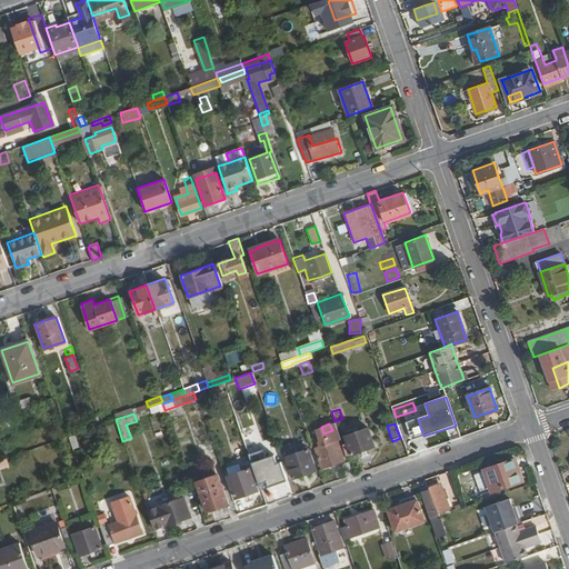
[(366,428),(343,436),(346,443),(341,445),(345,456),(350,453),(350,456),(372,447),(366,428)]
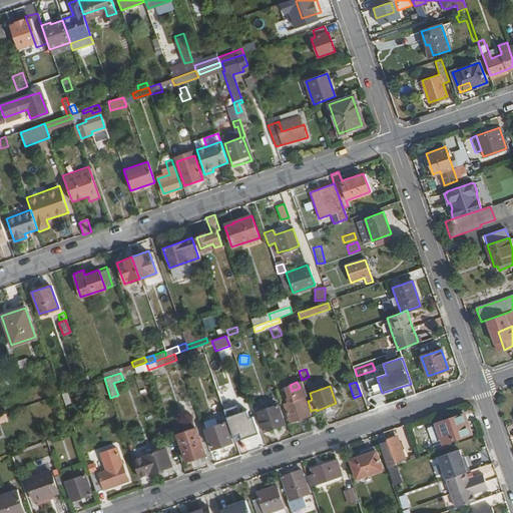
[(284,405),(290,422),(309,416),(303,398),(284,405)]
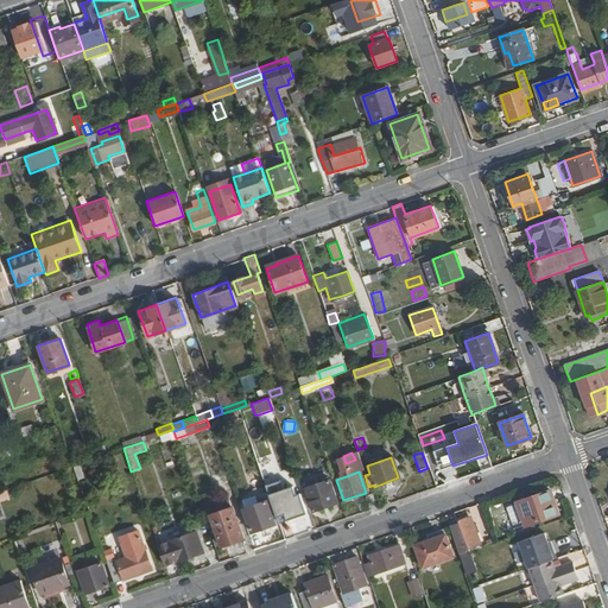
[(304,489),(312,512),(336,504),(328,481),(304,489)]
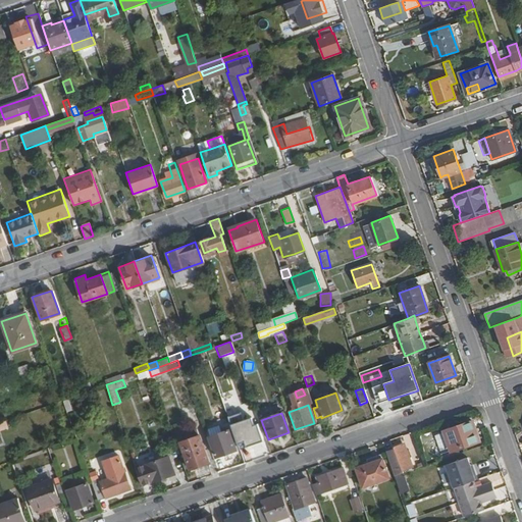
[(229,423),(239,449),(255,442),(254,440),(262,438),(257,424),(241,429),(237,421),(229,423)]
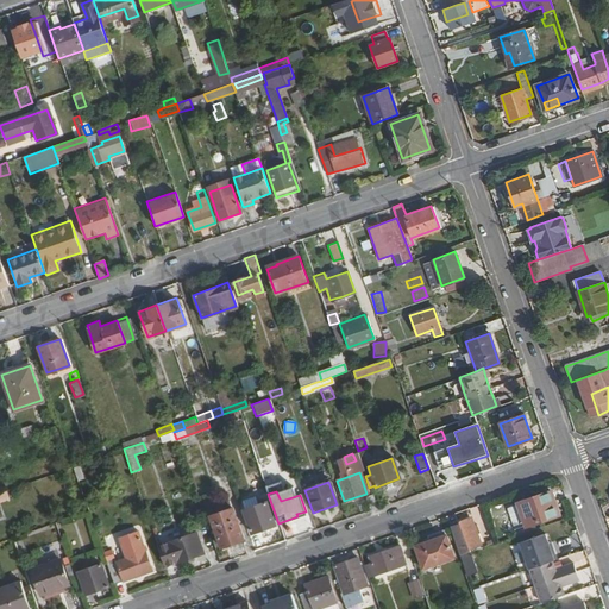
[(509,507),(519,535),(529,532),(527,526),(560,514),(552,493),(509,507)]
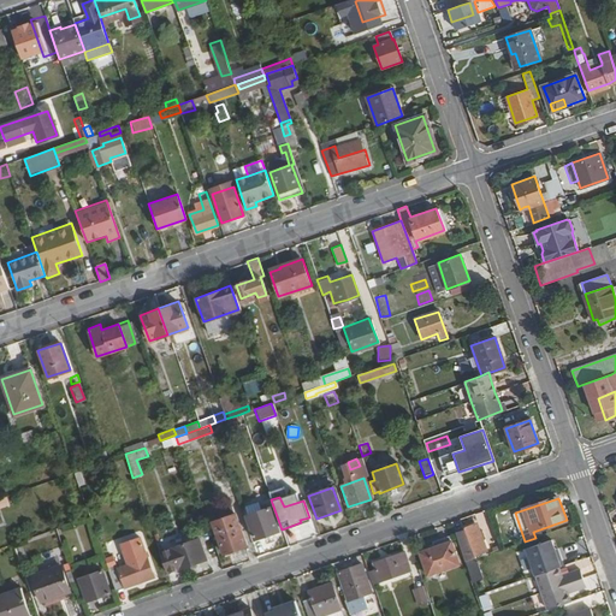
[(369,503),(374,517),(380,515),(375,501),(369,503)]
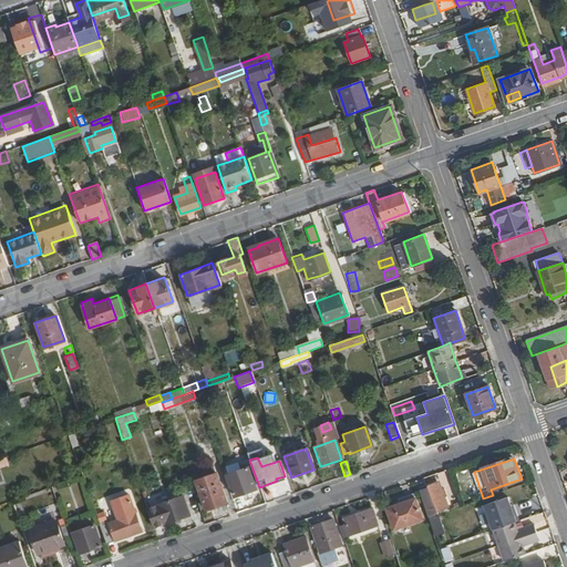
[(195,480),(206,511),(226,503),(216,473),(215,473),(213,467),(205,470),(207,476),(195,480)]
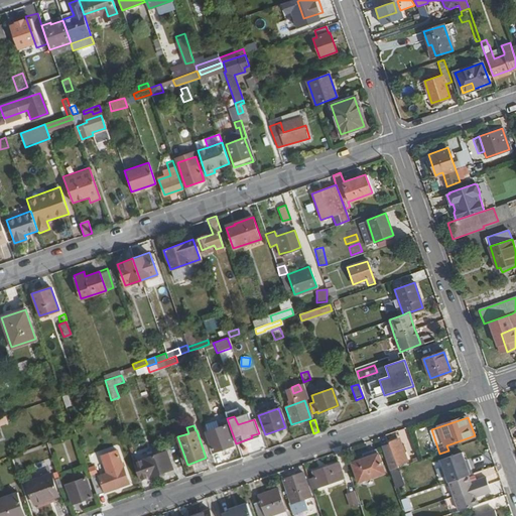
[(206,431),(213,452),(233,444),(226,425),(206,431)]
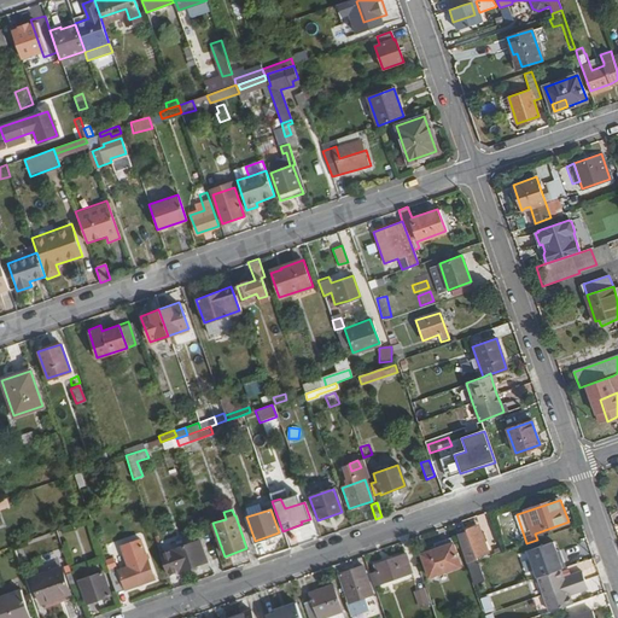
[(459,534),(468,564),(478,560),(476,555),(488,552),(483,541),(481,532),(478,524),(467,528),(467,530),(459,534)]
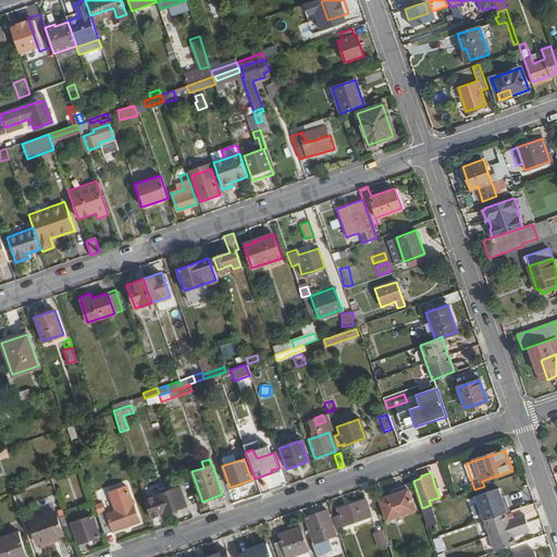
[(511,477),(514,484),(527,479),(524,472),(511,477)]
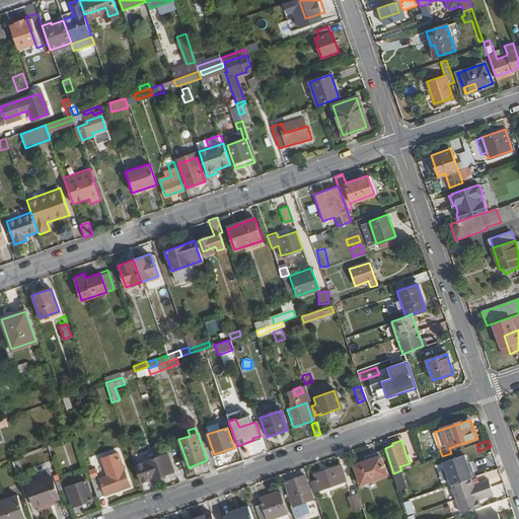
[(379,449),(364,454),(366,459),(380,454),(379,449)]
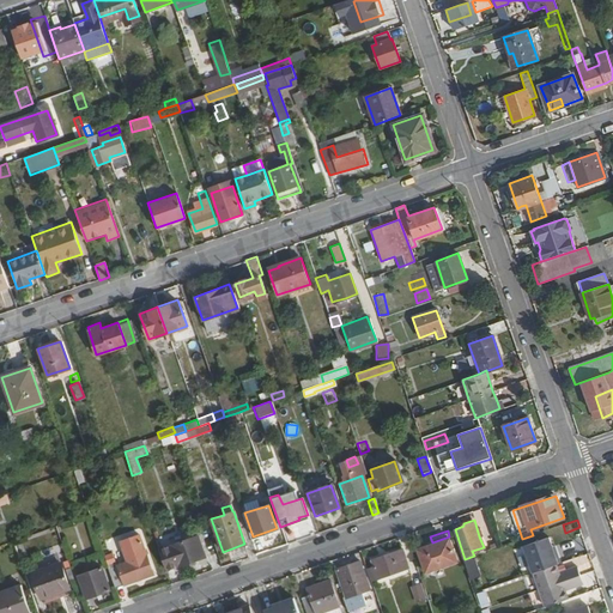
[(108,570),(114,588),(152,575),(145,556),(139,534),(119,541),(126,562),(117,565),(119,568),(108,570)]
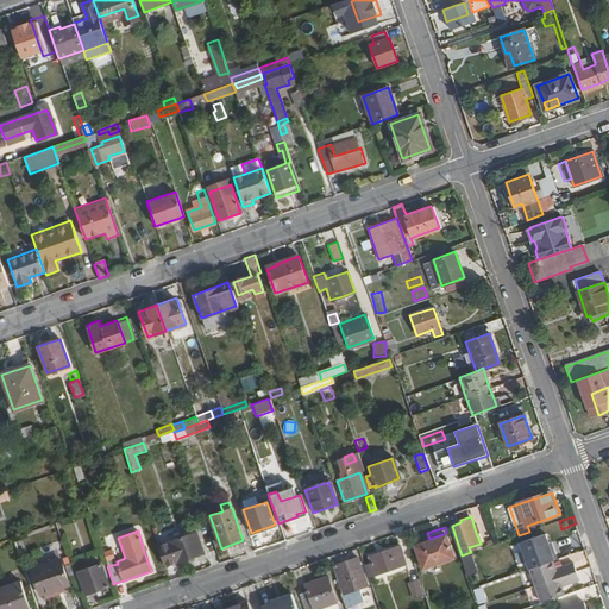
[(157,547),(164,567),(203,553),(196,533),(157,546),(157,547)]
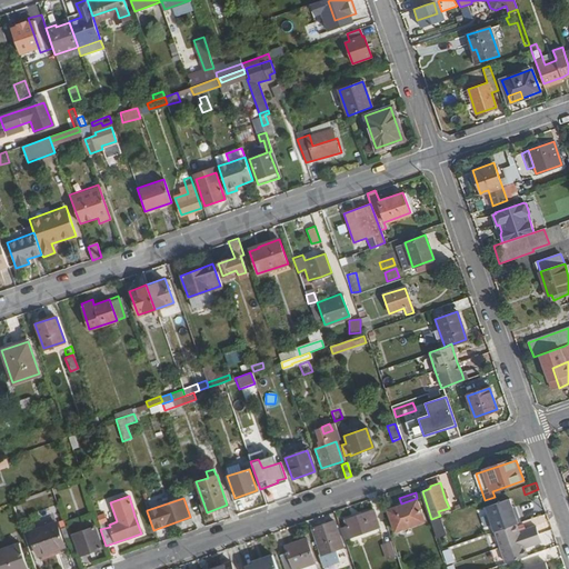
[(388,508),(396,530),(425,520),(417,498),(401,503),(388,508)]
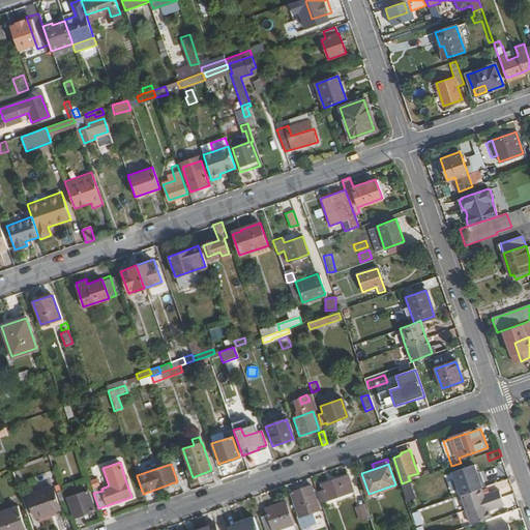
[(323,483),(325,489),(318,491),(320,497),(352,486),(348,474),(323,483)]
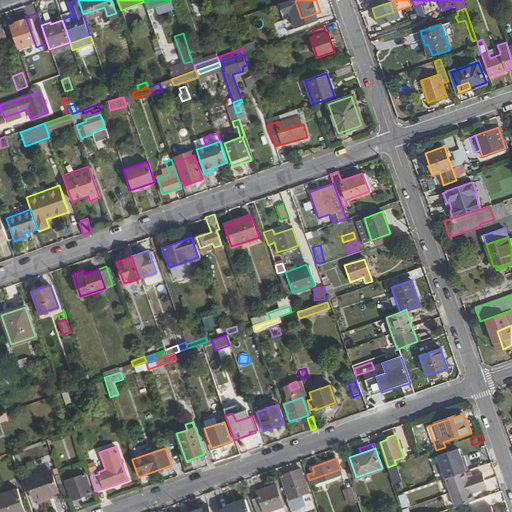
[(87,464),(90,471),(95,469),(93,462),(87,464)]
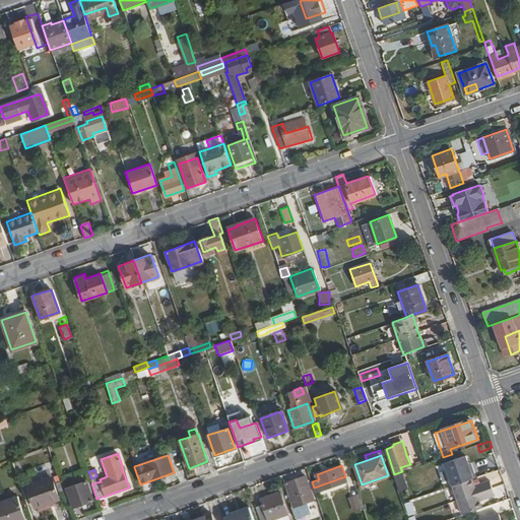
[(393,475),(397,492),(406,490),(402,473),(393,475)]
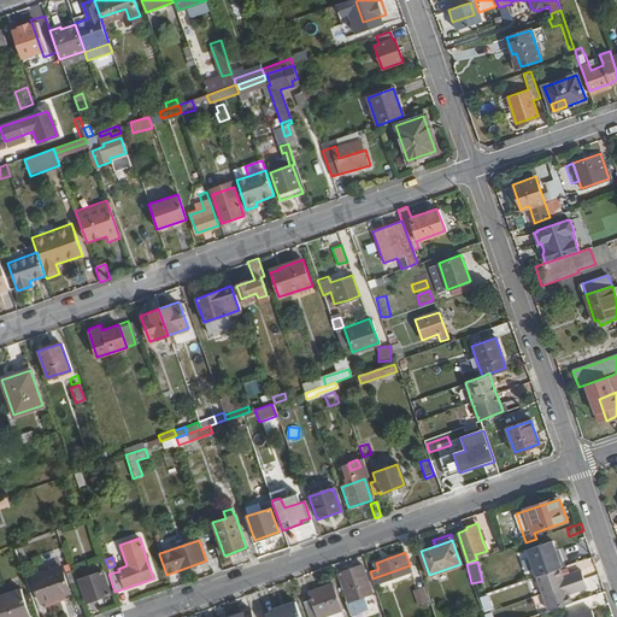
[(341,573),(347,591),(369,582),(364,565),(341,573)]
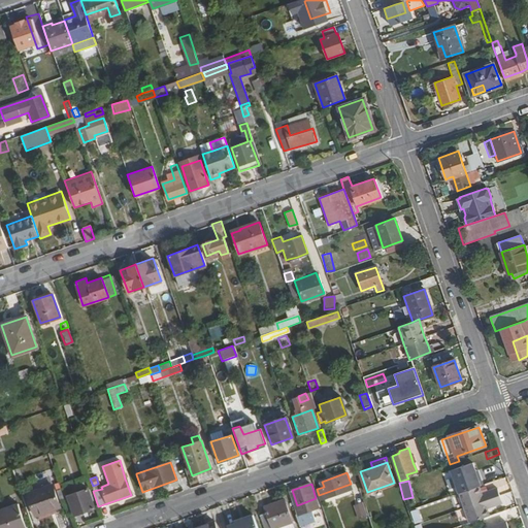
[(28,493),(37,520),(52,515),(51,509),(60,506),(52,485),(28,493)]
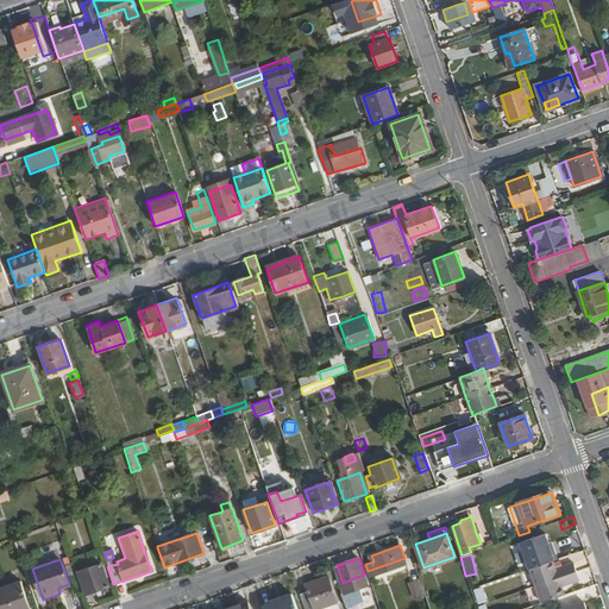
[(553,562),(513,575),(525,608),(565,595),(562,586),(581,581),(575,564),(556,570),(553,562)]
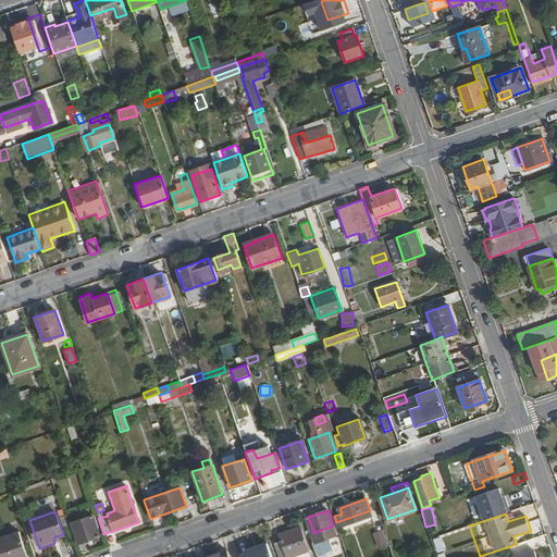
[(71,523),(78,544),(99,536),(91,516),(71,523)]
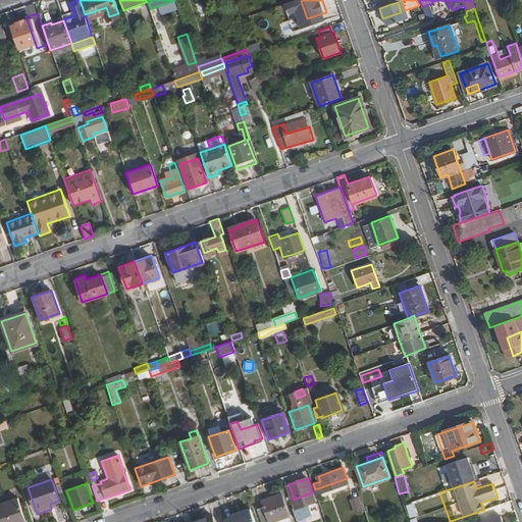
[(263,507),(256,510),(260,521),(272,521),(290,516),(281,494),(262,502),(263,507)]
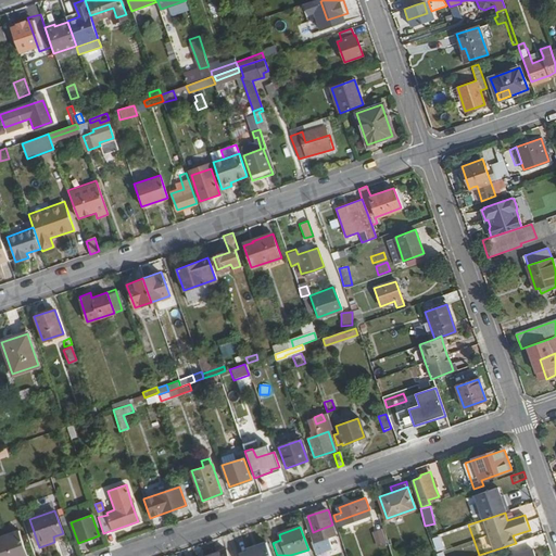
[(381,529),(371,531),(376,547),(386,544),(381,529)]
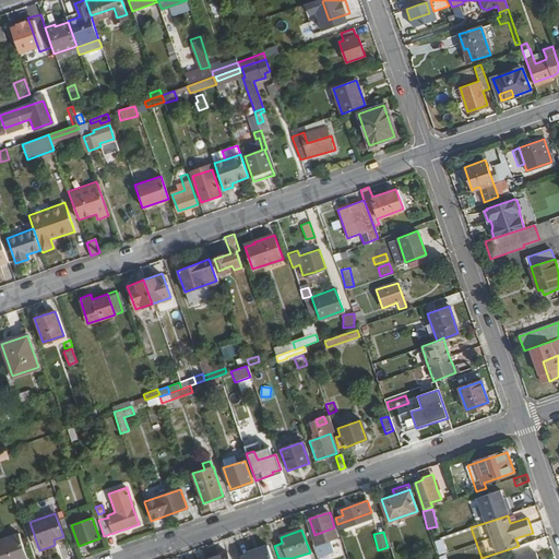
[(0,539),(0,558),(26,558),(19,534),(0,539)]
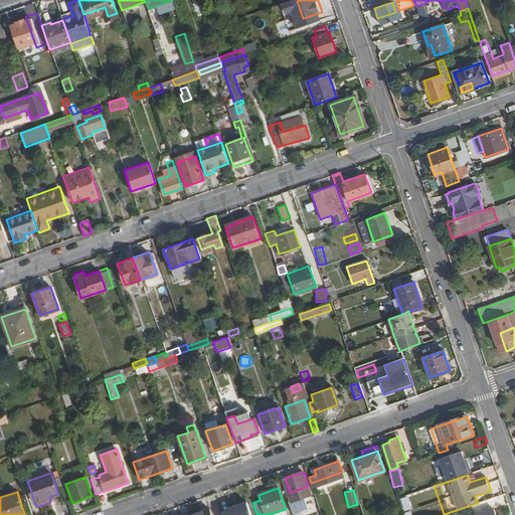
[(399,498),(402,511),(410,509),(407,496),(399,498)]
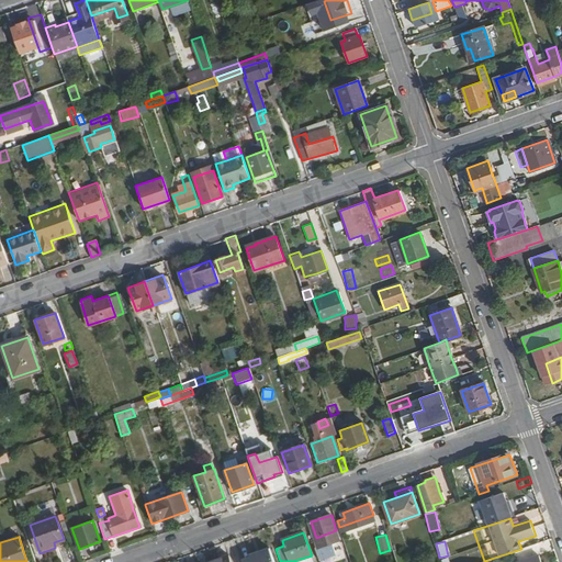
[(244,560),(244,561),(274,561),(270,549),(250,555),(251,558),(244,560)]
